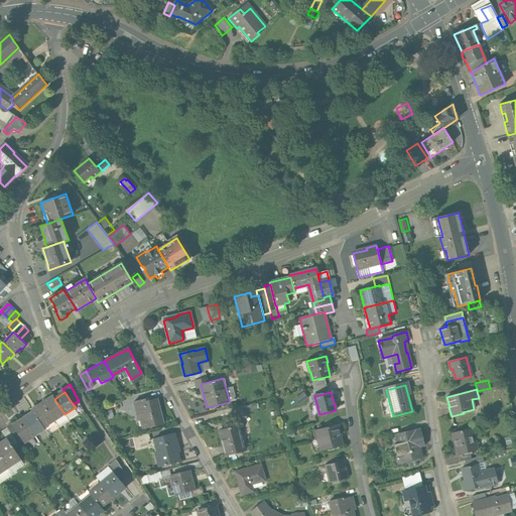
[(54,399),(52,395),(42,402),(53,419),(54,421),(65,414),(54,399)]
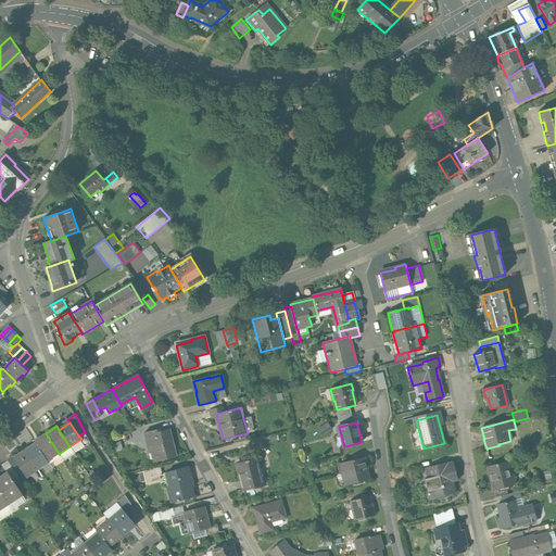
[(158,430),(144,433),(149,451),(154,450),(156,462),(177,456),(171,430),(158,433),(158,430)]
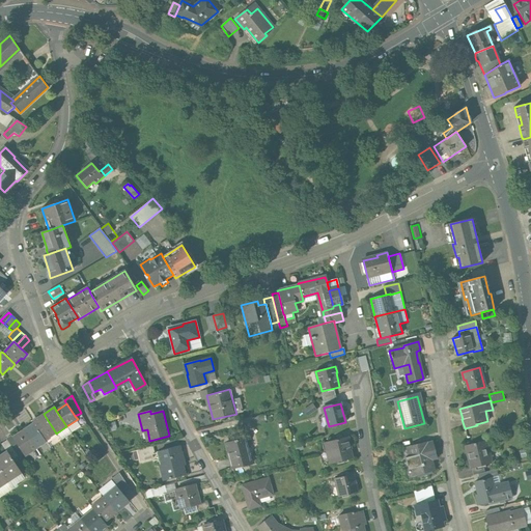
[(44,414),(32,421),(33,423),(45,439),(55,431),(44,414)]
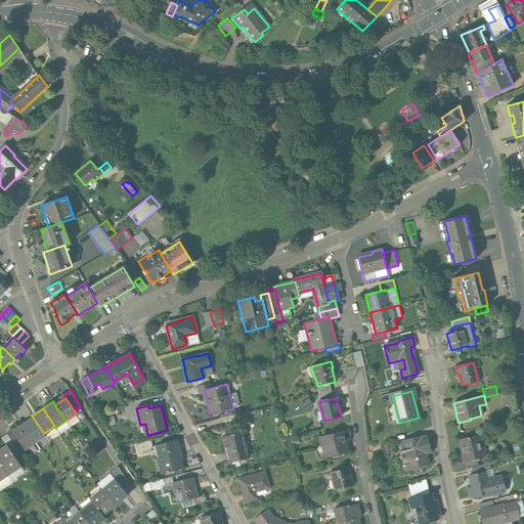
[(44,433),(33,418),(23,425),(35,441),(44,435),(44,433)]
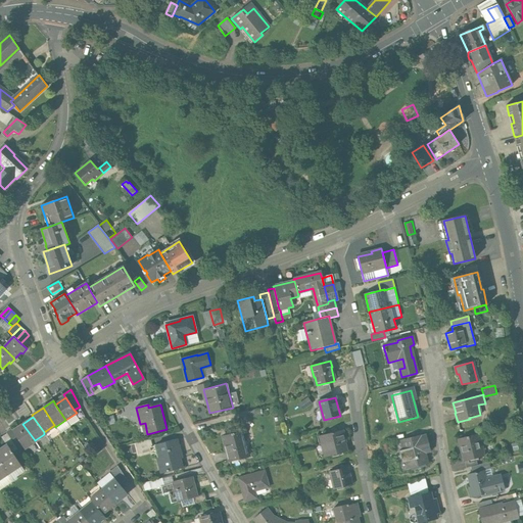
[(35,440),(22,424),(12,431),(25,449),(36,442),(35,440)]
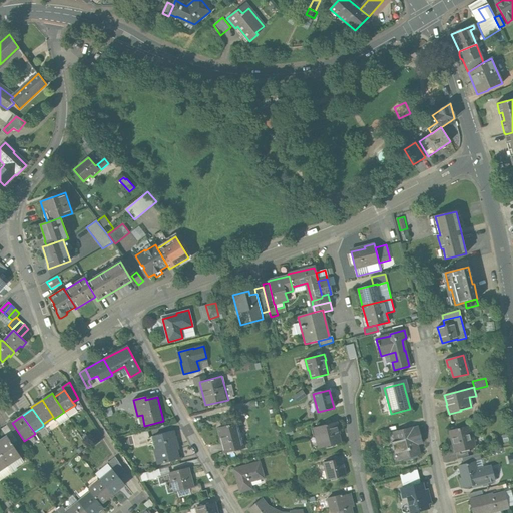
[(336,423),(316,429),(318,437),(320,436),(324,448),(340,443),(338,435),(340,435),(336,423)]
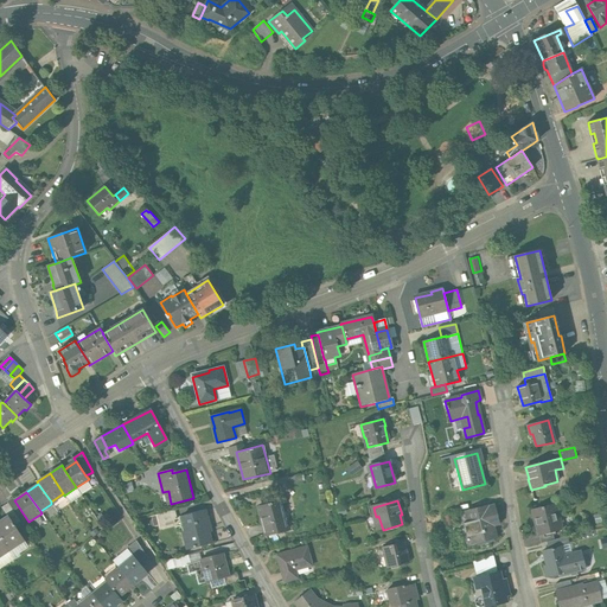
[(279,502),(259,506),(266,536),(286,531),(279,502)]
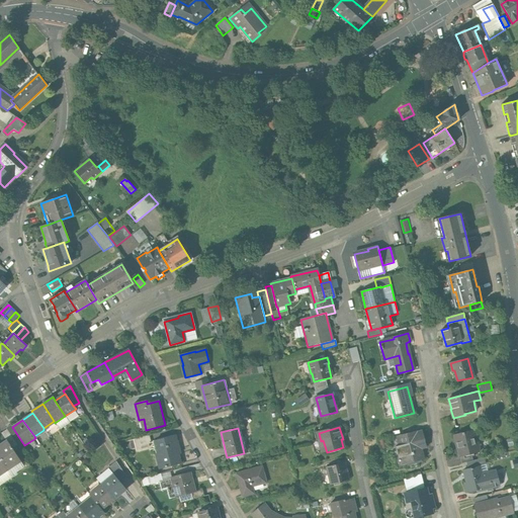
[(17,445),(7,430),(1,434),(6,441),(7,441),(12,449),(17,445)]
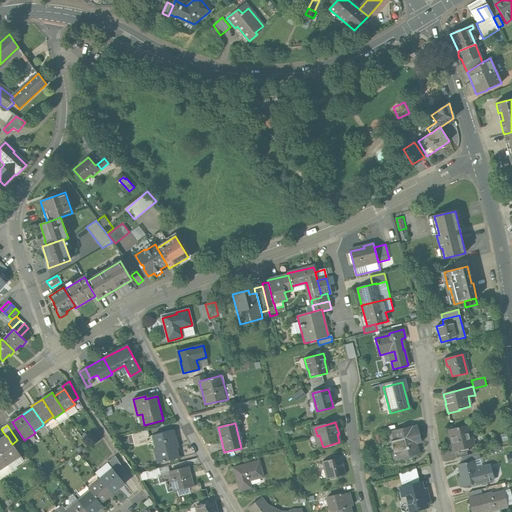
[(413,426),(393,430),(396,440),(397,440),(400,450),(397,451),(399,458),(419,453),(416,442),(420,441),(418,433),(415,433),(413,426)]
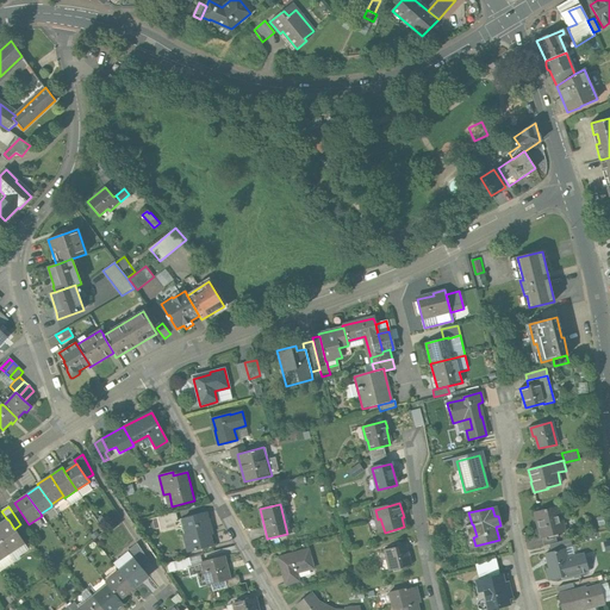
[(555,508),(536,512),(539,522),(537,522),(541,537),(565,531),(562,521),(559,522),(555,508)]
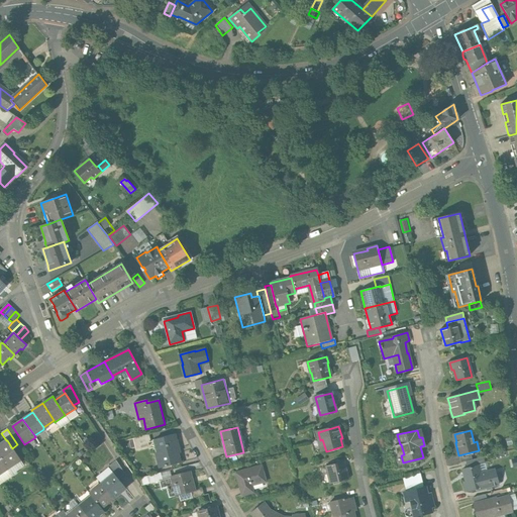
[(176,434),(152,440),(154,448),(158,447),(162,467),(181,462),(179,452),(177,452),(175,444),(178,444),(176,434)]
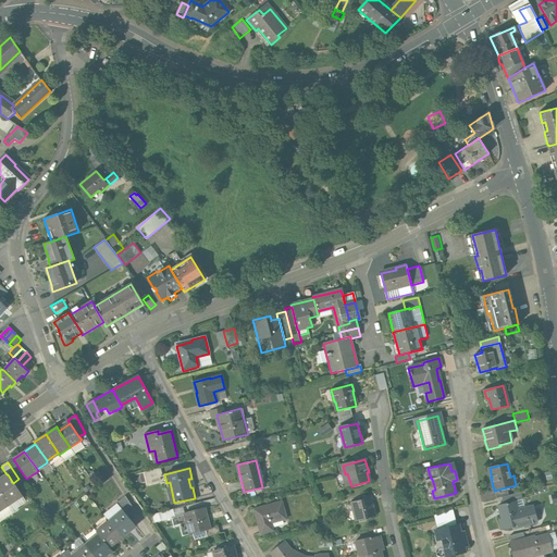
[(148,483),(159,481),(156,469),(145,471),(148,483)]
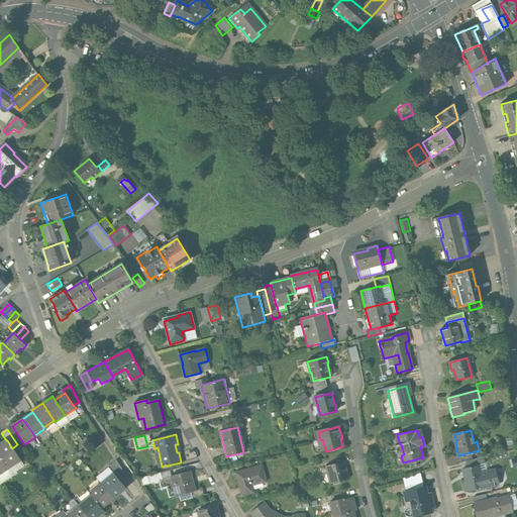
[(6,440),(0,444),(0,457),(7,469),(19,459),(12,448),(7,440),(6,440)]
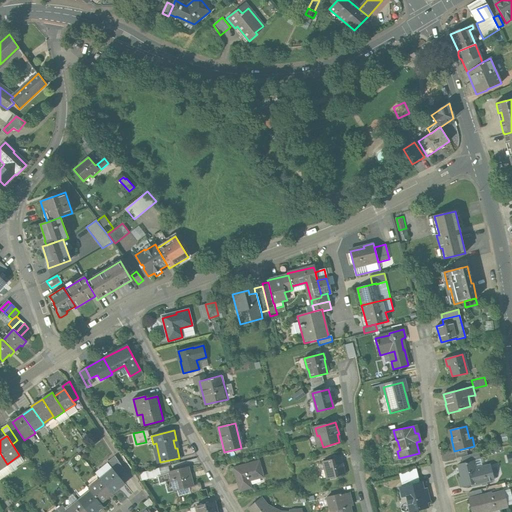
[(479,452),(462,457),(464,463),(474,460),(481,459),(479,452)]
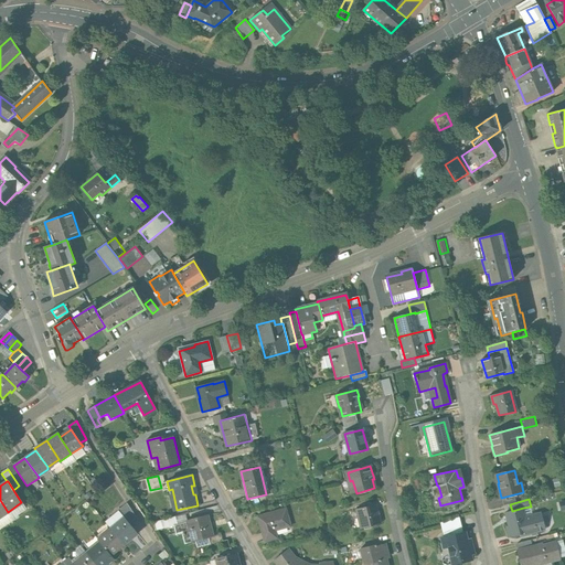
[(375,505),(356,510),(361,529),(381,524),(375,505)]
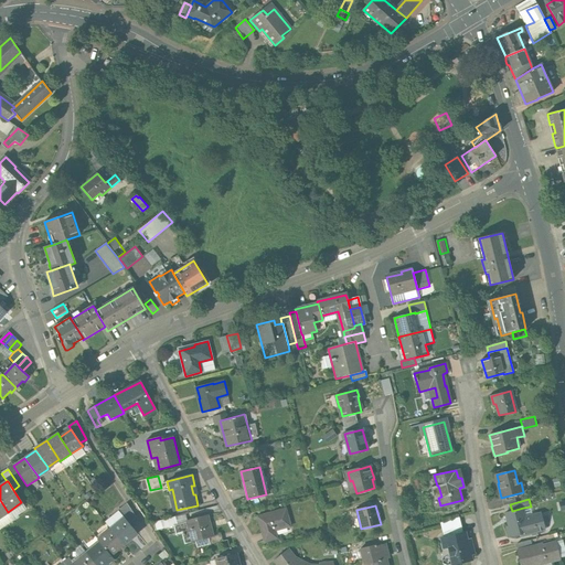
[(512,511),(505,512),(509,526),(507,526),(509,536),(520,533),(520,535),(544,529),(543,523),(545,521),(543,515),(541,514),(541,513),(525,516),(523,508),(512,511)]
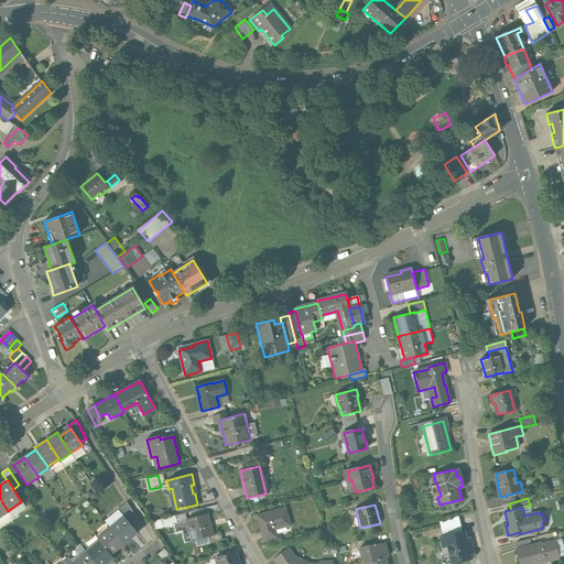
[(285,508),(258,514),(263,540),(277,537),(274,529),(290,525),(285,508)]
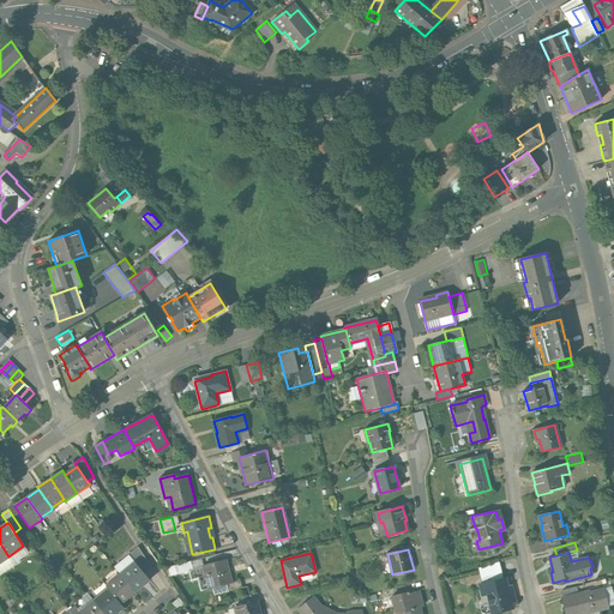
[(227,560),(204,566),(204,567),(190,571),(192,582),(199,581),(202,591),(232,584),(227,560)]
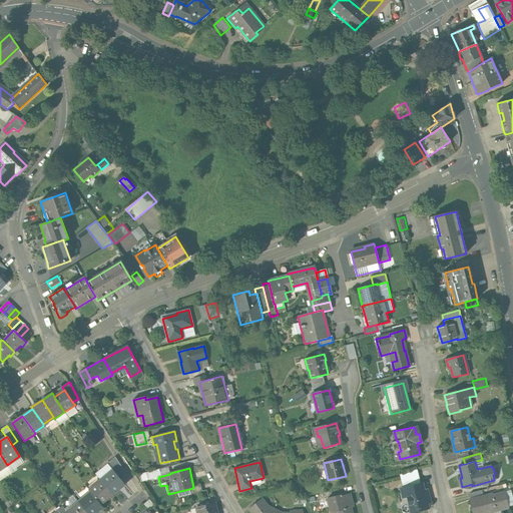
[(417,470),(400,474),(403,488),(420,484),(417,470)]
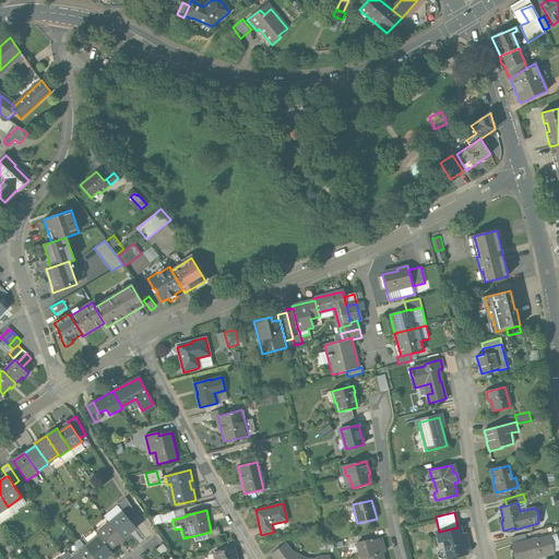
[(137,528),(123,513),(110,524),(123,539),(137,528)]
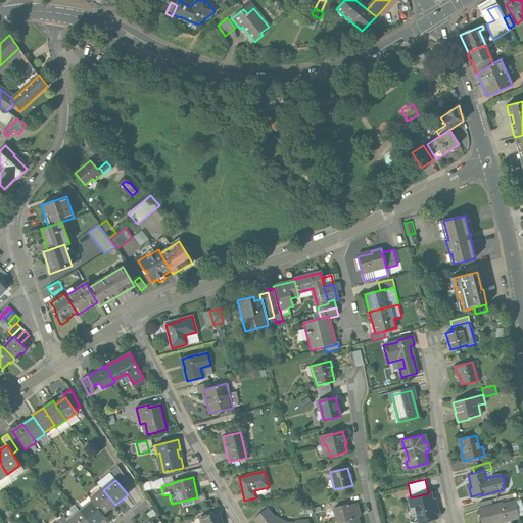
[(115,505),(103,490),(91,501),(92,502),(103,515),(115,505)]
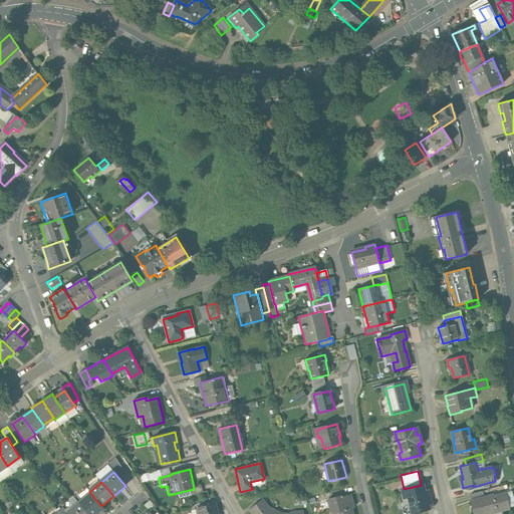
[(404,489),(402,490),(404,499),(408,498),(412,513),(429,509),(428,504),(431,503),(428,491),(425,492),(423,485),(421,485),(404,489)]
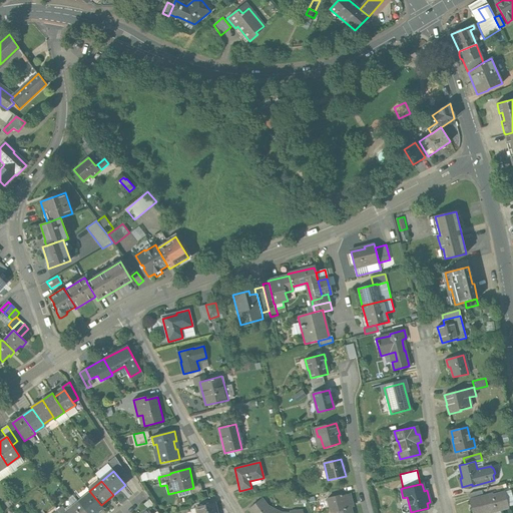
[(482,490),(470,493),(471,498),(483,495),(482,490)]
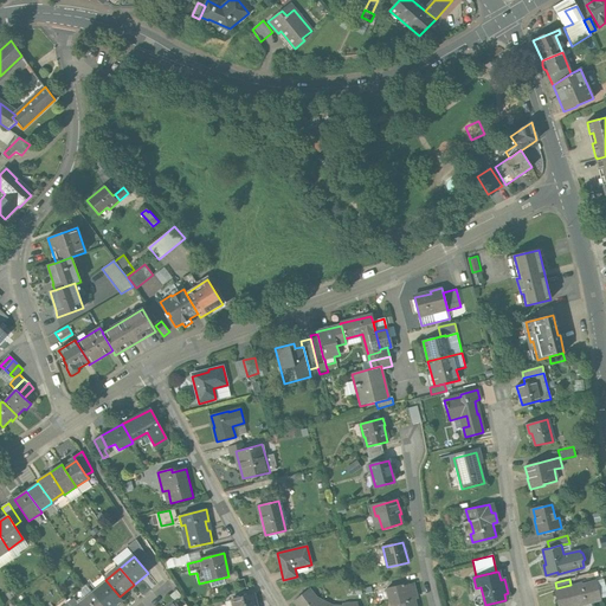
[(556,588),(554,590),(558,605),(562,605),(585,600),(586,603),(600,599),(595,580),(581,584),(581,582),(571,585),(556,588)]
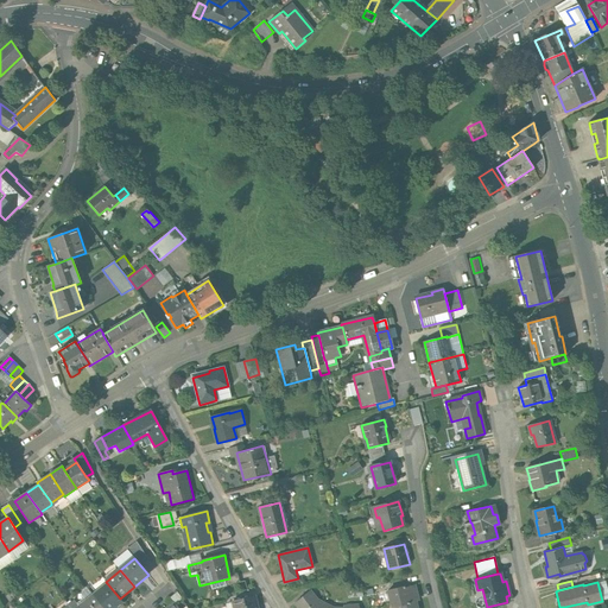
[(120,599),(107,583),(93,595),(102,607),(113,607),(121,601),(120,599)]
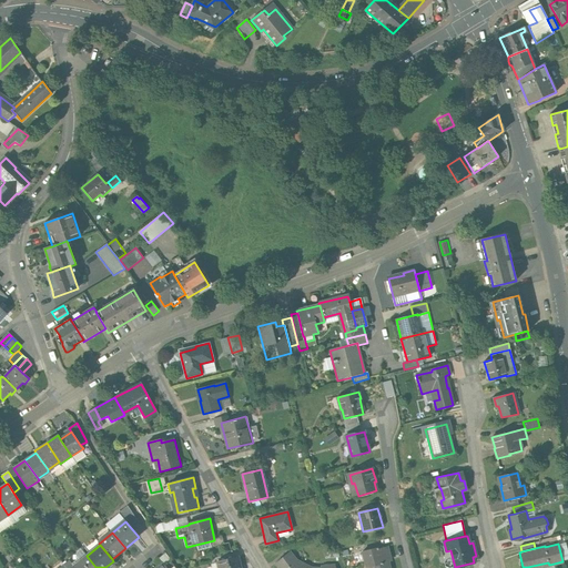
[(365,567),(366,567),(371,567),(369,567),(389,567),(387,557),(389,557),(387,547),(385,548),(384,547),(366,551),(362,553),(365,567)]
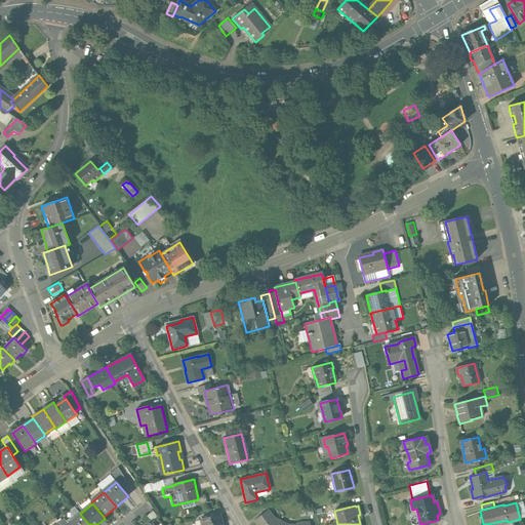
[(286,524),(274,518),(268,510),(255,520),(258,524),(286,524)]
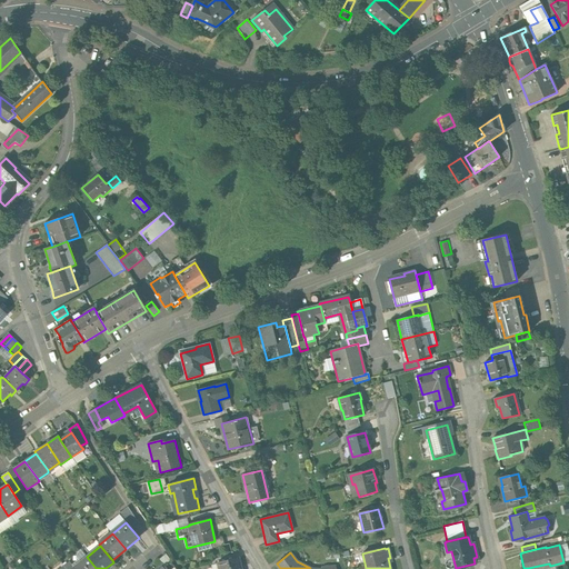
[(96,568),(87,557),(73,568),(96,568)]
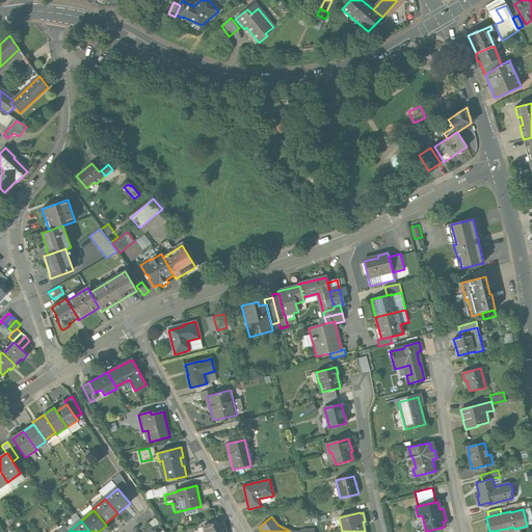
[(225,531),(222,522),(205,526),(206,531),(225,531)]
